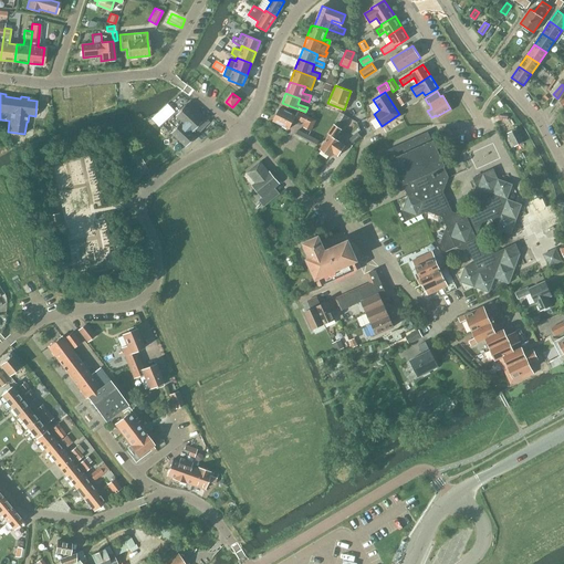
[(400,106),(407,102),(403,94),(396,98),(400,106)]
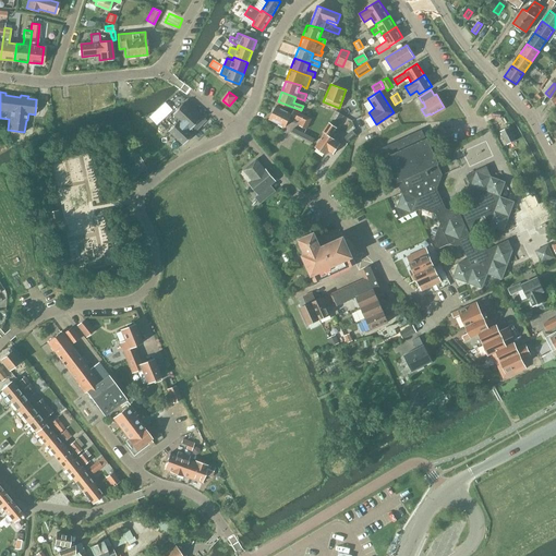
[(182,104),(171,115),(170,113),(166,118),(171,123),(172,124),(168,130),(182,143),(191,133),(186,129),(188,128),(190,129),(198,119),(182,104)]
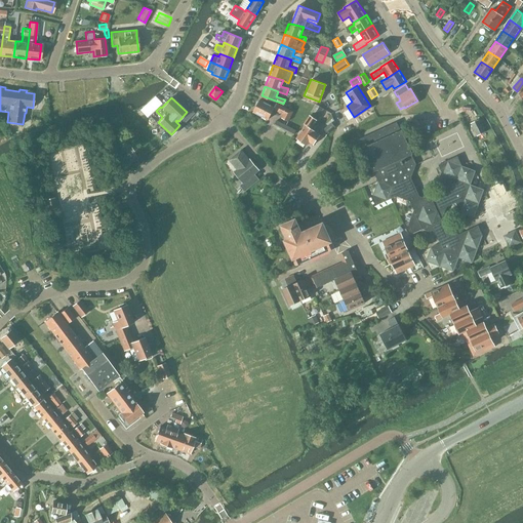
[(275,107),(260,98),(253,111),(268,119),(273,109),(283,114),(282,117),(287,120),(292,111),(276,103),(275,107)]
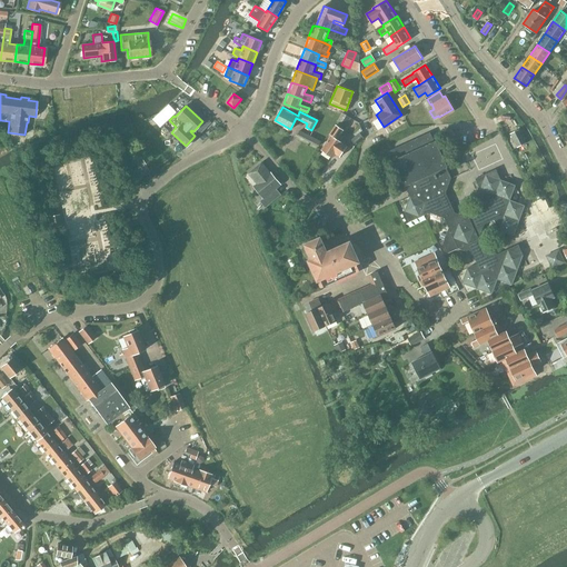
[(341,111),(337,120),(341,123),(346,115),(341,111)]
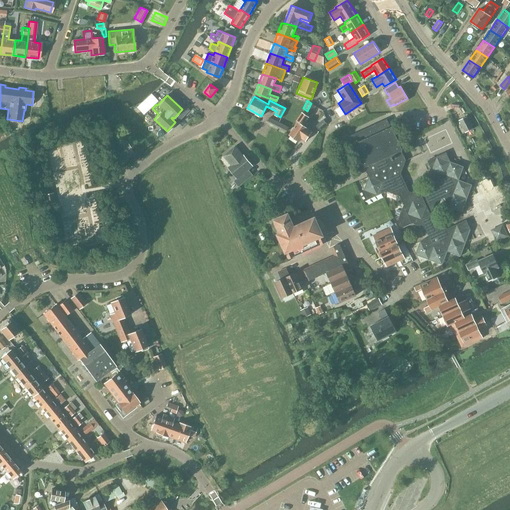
[(305,140),(311,131),(303,125),(309,116),(302,112),(296,120),(297,121),(288,134),(298,141),(300,137),(305,140)]
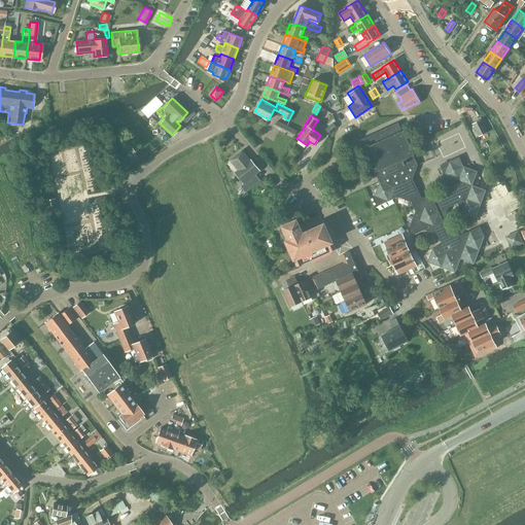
[(478,136),(486,132),(480,119),(471,124),(478,136)]
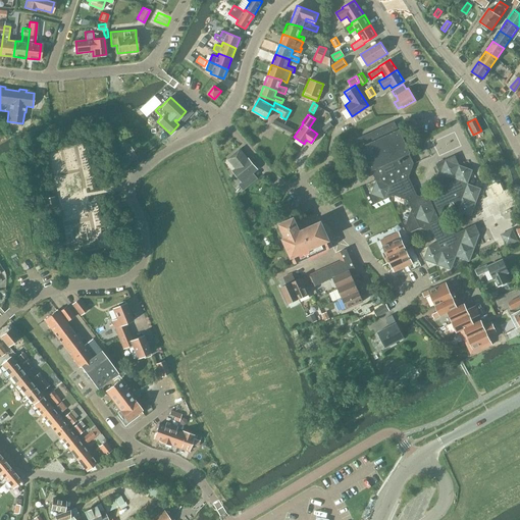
[(292,134),(294,128),(274,119),(272,123),(292,134)]
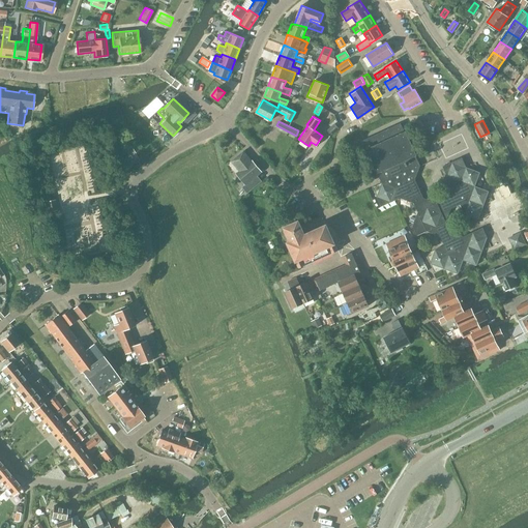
[(330,135),(338,127),(333,123),(326,129),(330,135)]
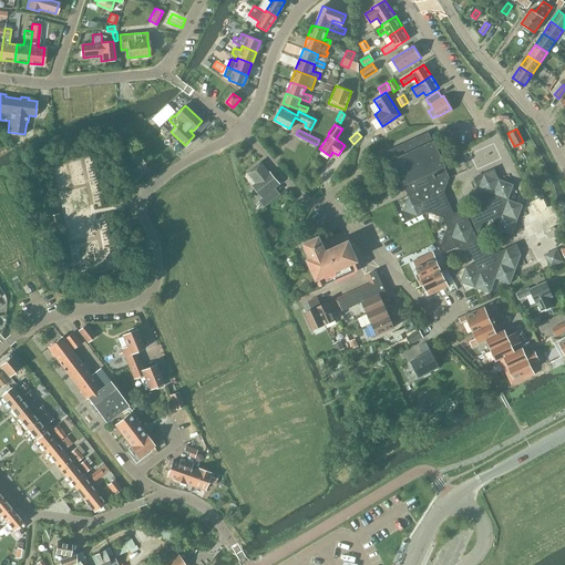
[(431,141),(427,132),(388,150),(392,160),(390,161),(391,162),(390,163),(399,183),(400,182),(401,186),(404,185),(409,195),(403,211),(409,221),(429,212),(443,217),(449,227),(443,243),(448,252),(456,247),(470,253),(474,263),(465,266),(460,283),(490,293),(494,279),(510,284),(520,254),(514,244),(493,253),(480,246),(475,237),(480,224),(490,219),(494,228),(511,235),(521,205),(507,199),(513,184),(497,178),(493,170),(473,180),(482,199),(475,214),(466,218),(452,212),(443,191),(449,177),(443,166),(444,166),(432,140),(431,141)]
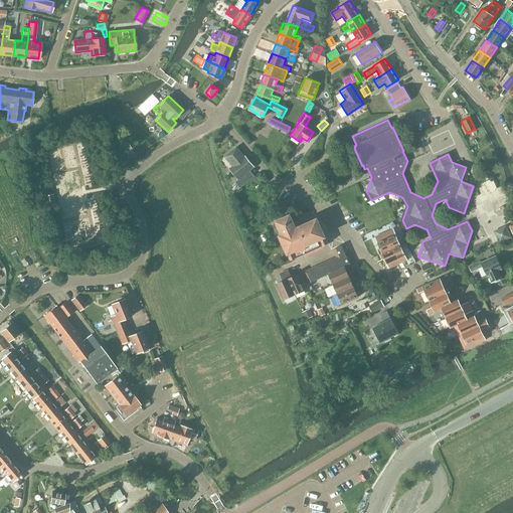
[(244,156),(236,147),(224,157),(232,166),(229,169),(238,179),(235,182),(240,187),(251,177),(247,172),(254,166),(244,155),(244,156)]
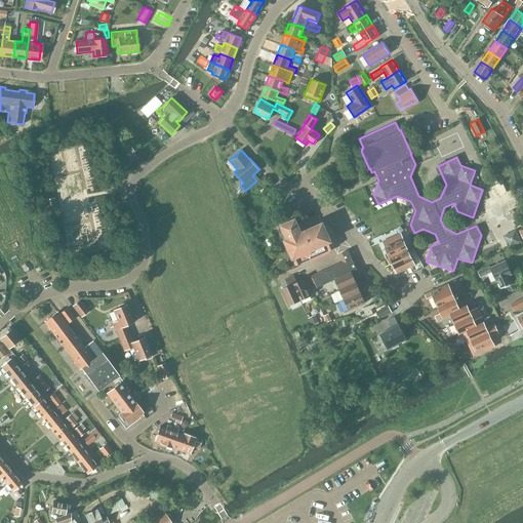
[(56,207),(54,197),(44,199),(46,209),(56,207)]
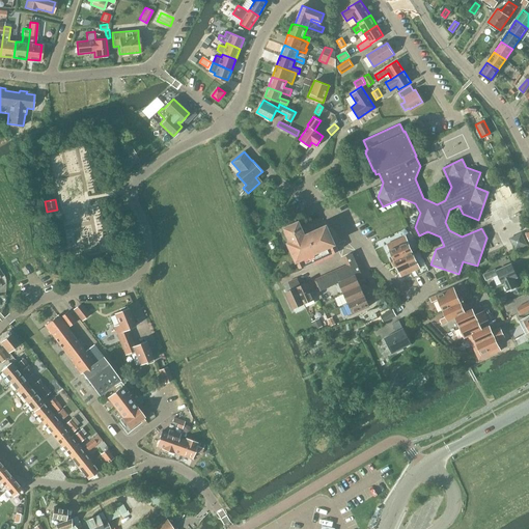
[(288,243),(296,259),(334,243),(326,226),(304,235),(299,222),(284,228),(290,242),(288,243)]
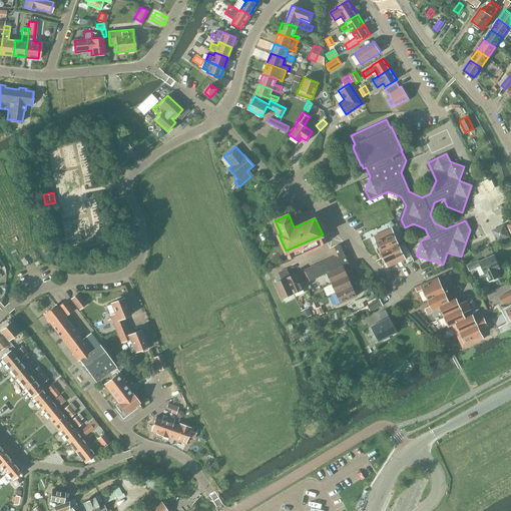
[(378,253),(399,243),(392,227),(374,235),(379,247),(376,248),(378,253)]
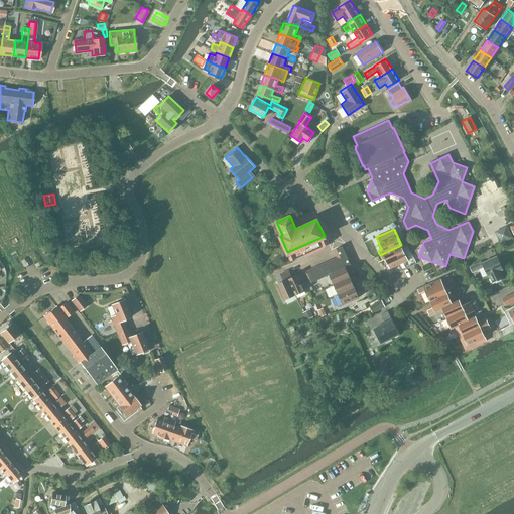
[(508,232),(501,229),(498,237),(505,239),(508,232)]
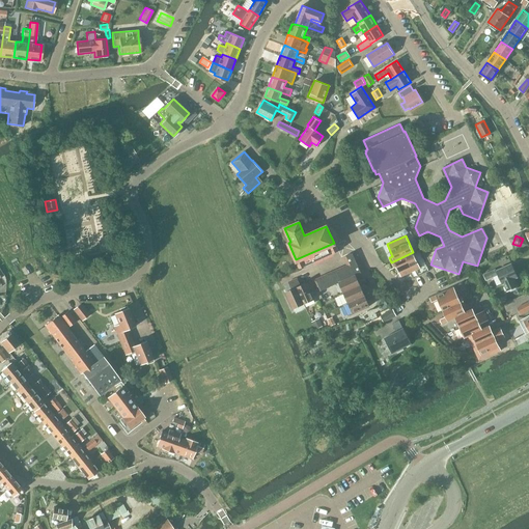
[(337,251),(334,243),(296,259),(299,268),(337,251)]
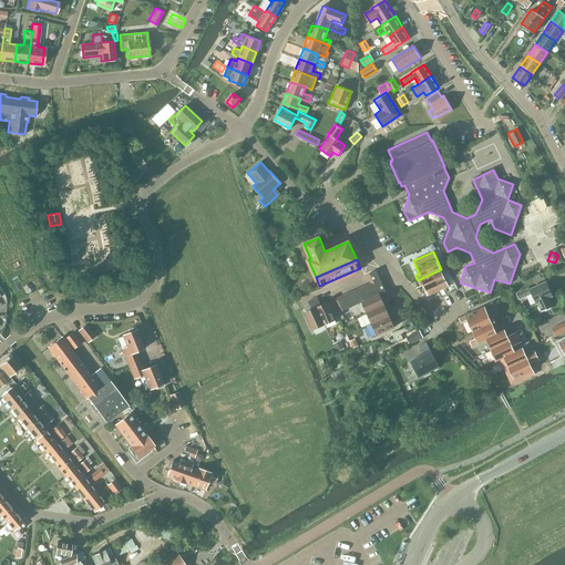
[(373,287),(377,295),(388,289),(379,268),(367,274),(370,283),(373,287)]
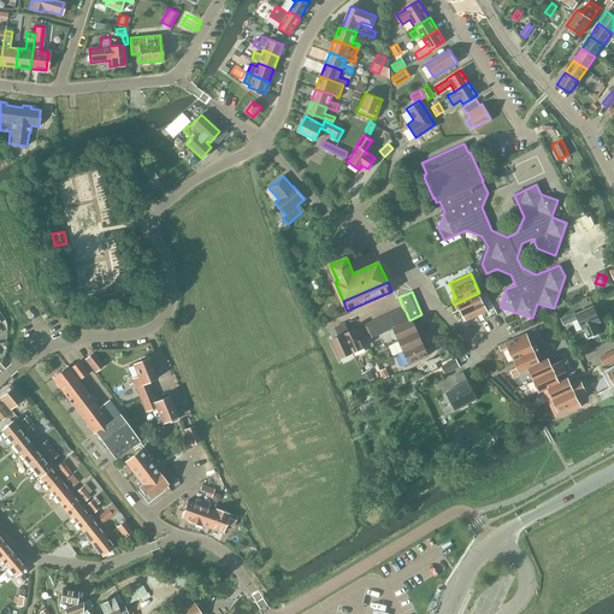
[(479,293),(454,305),(456,310),(460,308),(465,320),(488,311),(479,293)]
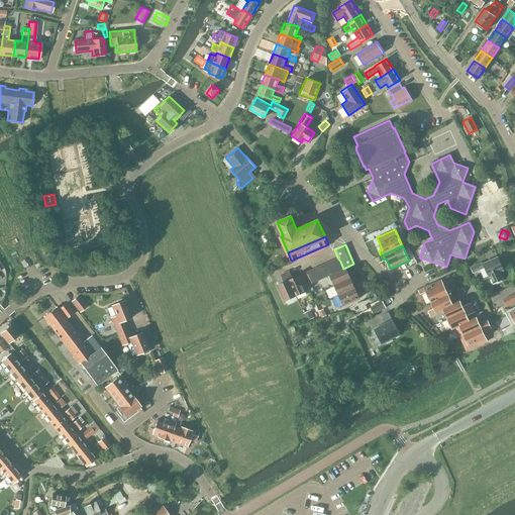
[(483,261),(470,267),(473,273),(485,267),(493,283),(502,278),(499,272),(504,269),(498,256),(484,263),(483,261)]
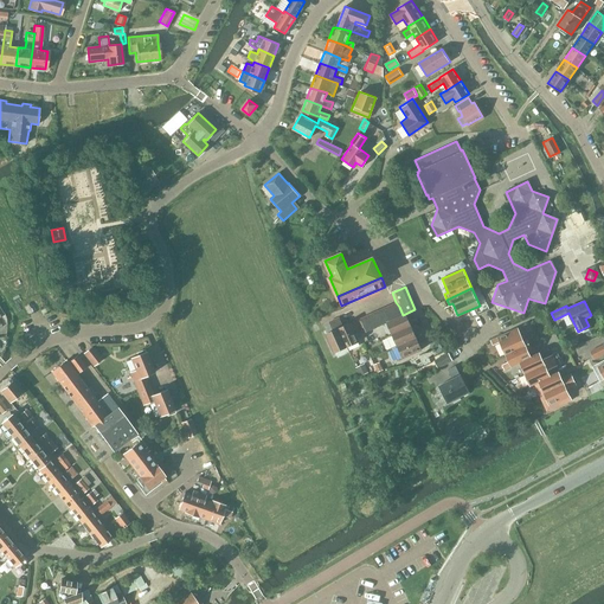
[(390,304),(396,317),(403,315),(399,307),(396,302),(390,304)]
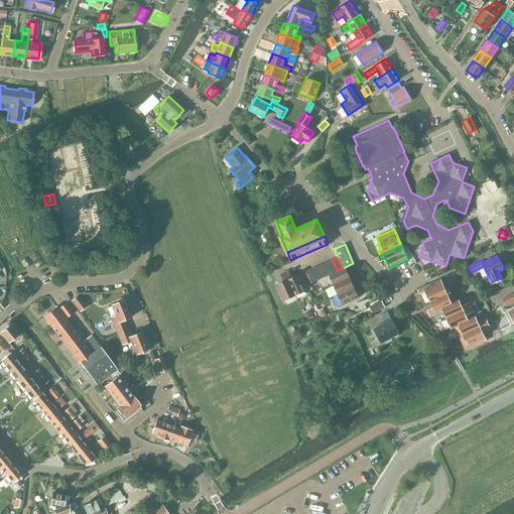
[(327,261),(332,273),(337,270),(332,259),(327,261)]
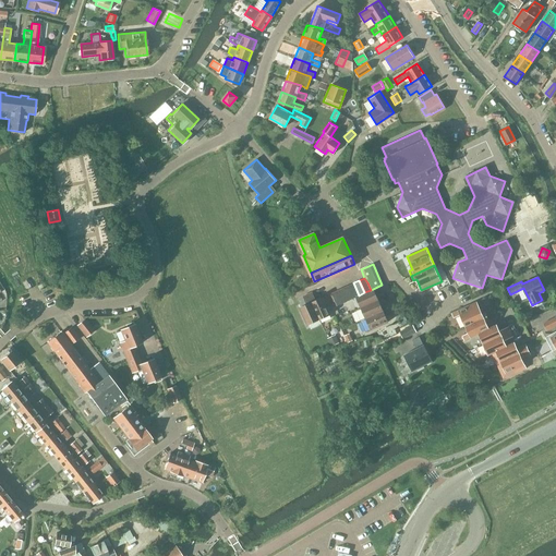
[(353,298),(357,297),(359,295),(353,282),(347,286),(353,298)]
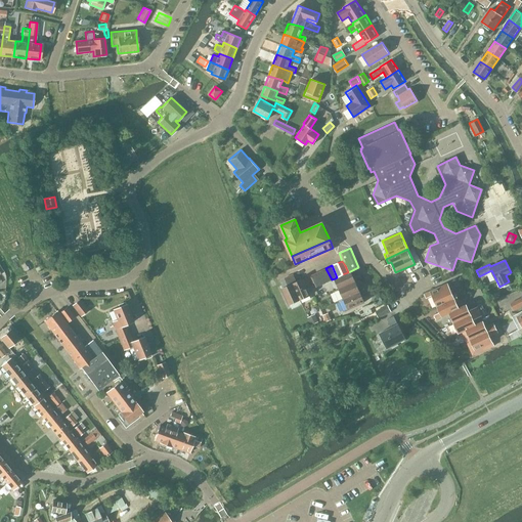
[(337,277),(335,278),(339,289),(355,281),(353,275),(360,272),(358,267),(348,272),(342,274),(337,277)]
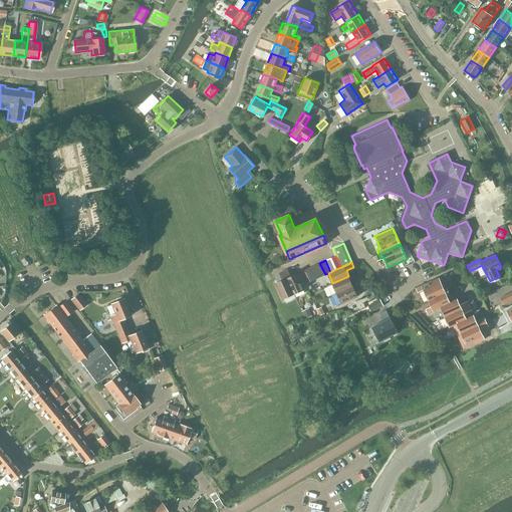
[(314,265),(319,277),(325,274),(319,263),(314,265)]
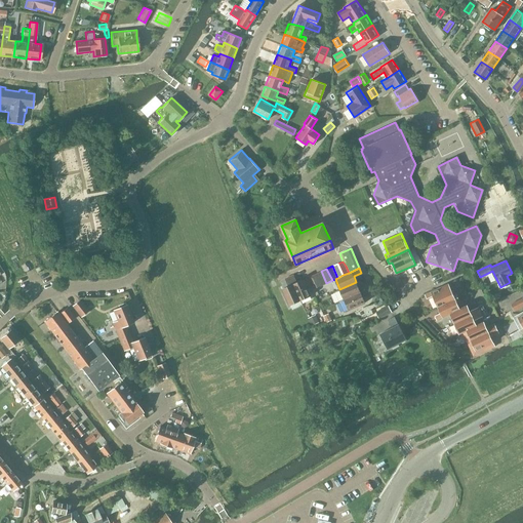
[(321,285),(326,283),(321,271),(316,274),(321,285)]
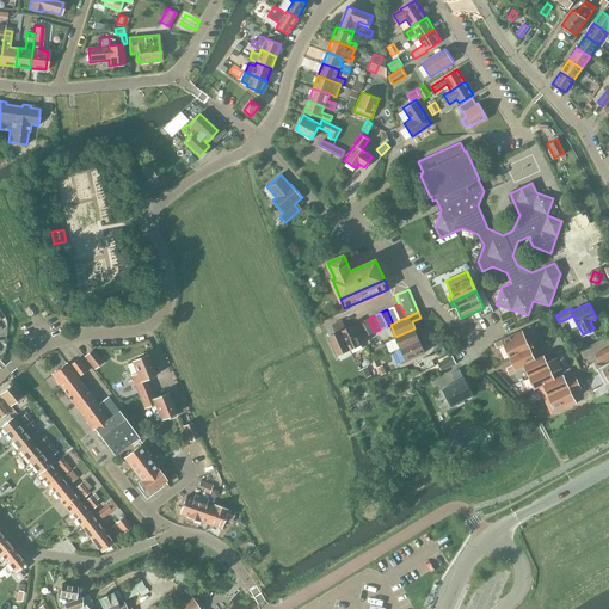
[(374,332),(368,319),(361,323),(367,336),(374,332)]
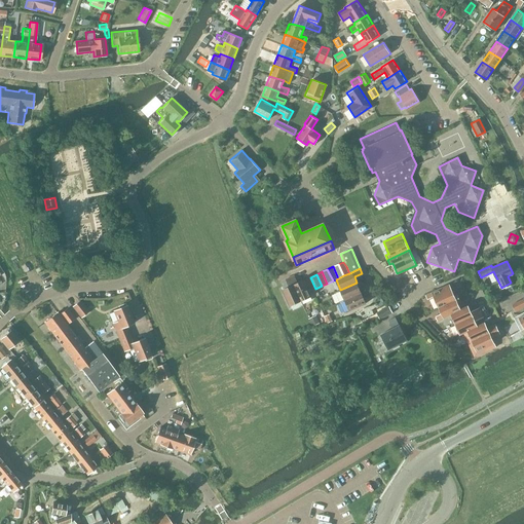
[(291,277),(301,300),(311,296),(308,289),(312,287),(308,278),(304,279),(298,283),(295,275),(291,277)]
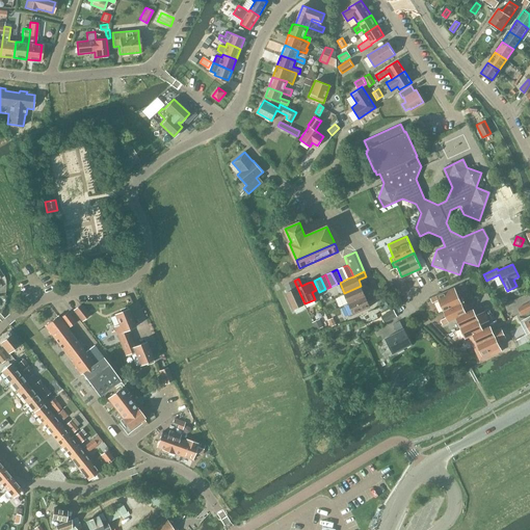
[(294,309),(305,303),(294,281),(290,283),(293,290),(287,292),(294,309)]
